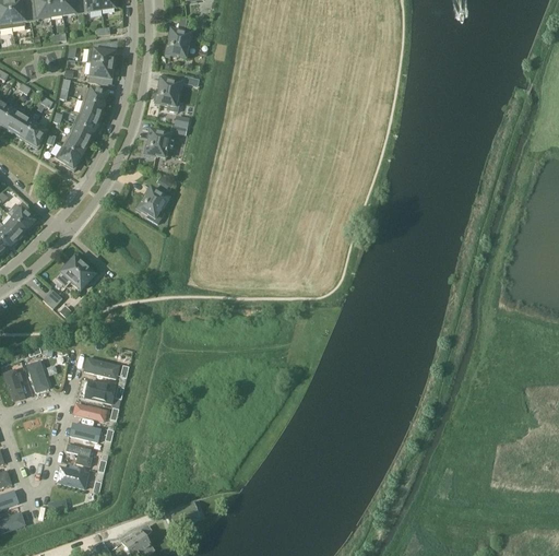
[(12,22),(12,26),(25,25),(25,21),(32,21),(28,4),(23,6),(22,0),(9,1),(12,22)]
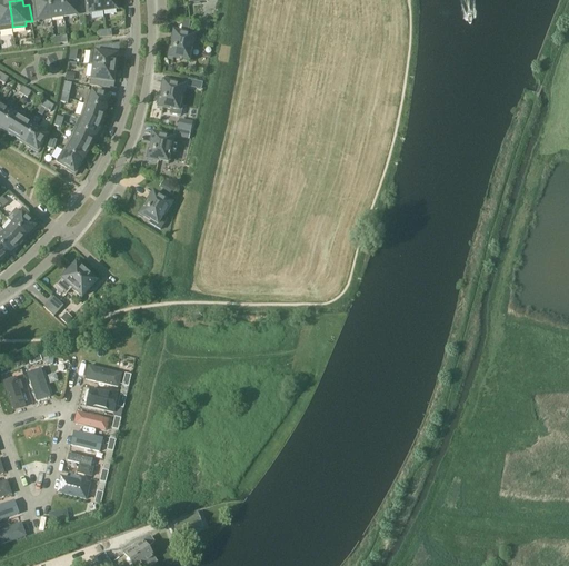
[(39,18),(51,17),(49,0),(36,0),(37,5),(29,5),(32,21),(39,20),(39,18)]
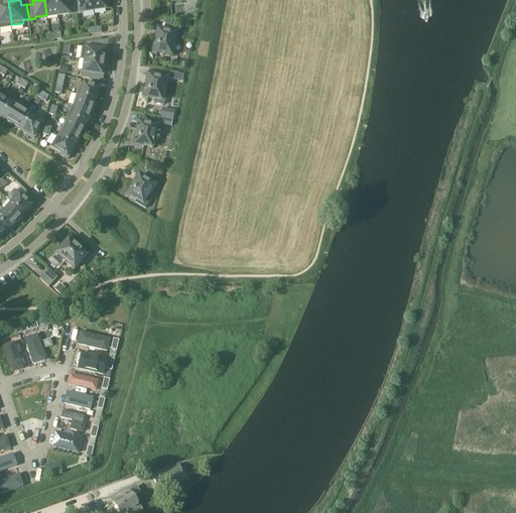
[(44,0),(46,15),(57,13),(55,0),(44,0)]
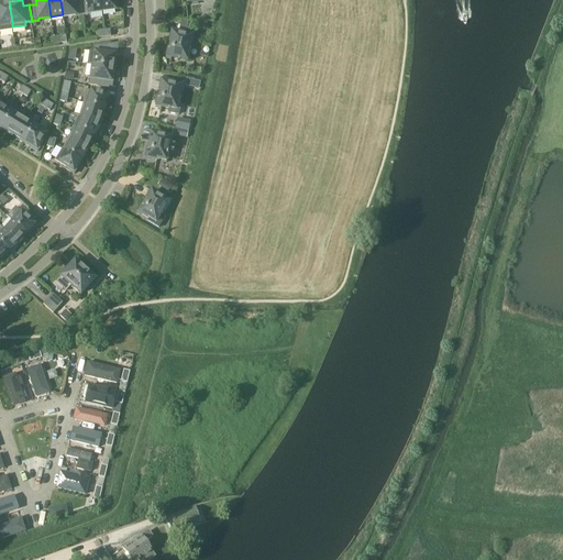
[(76,14),(83,13),(80,0),(61,0),(63,14),(76,13),(76,14)]
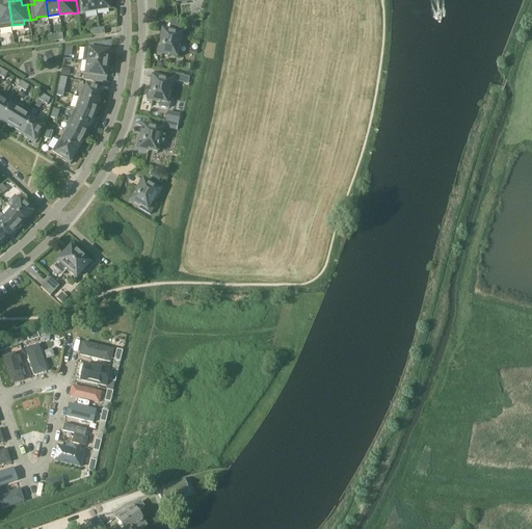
[(85,10),(97,8),(96,0),(76,0),(78,12),(85,11),(85,10)]
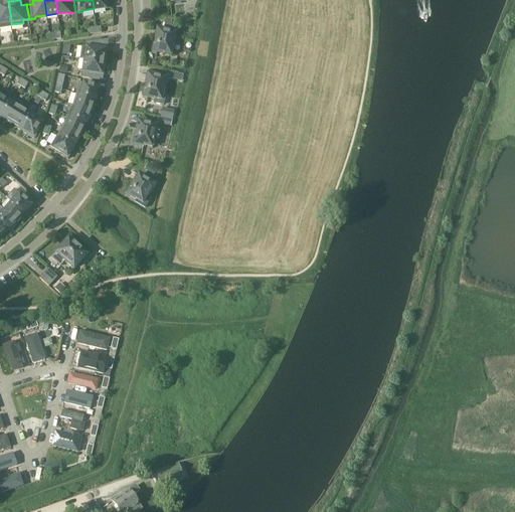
[(93,0),(94,8),(106,6),(105,0),(93,0)]
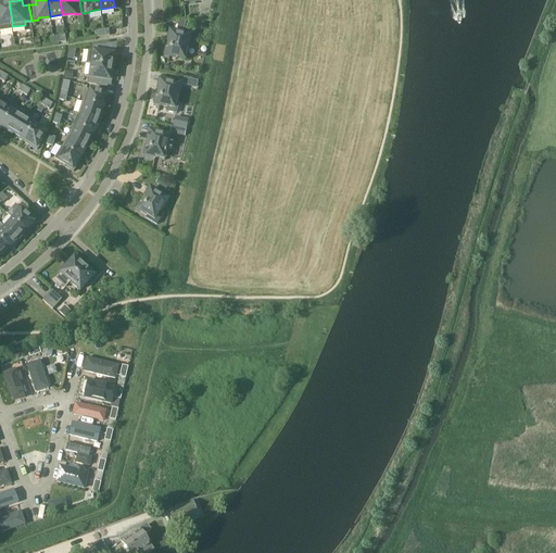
[(0,28),(12,26),(12,22),(9,1),(0,2),(0,28)]
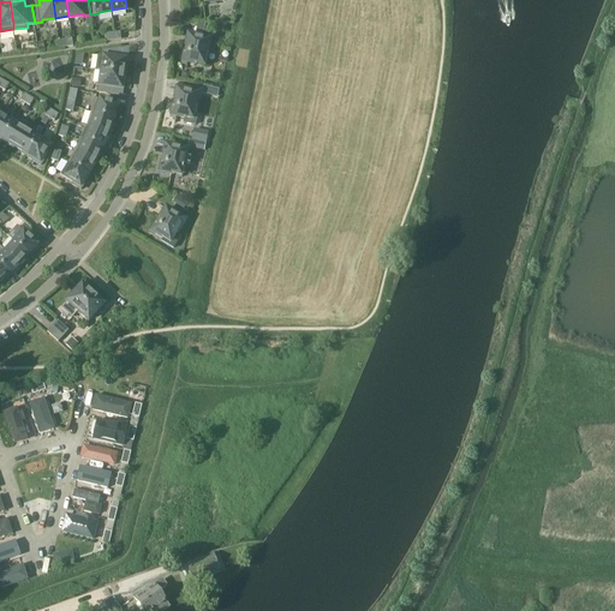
[(204,30),(206,19),(198,19),(196,29),(204,30)]
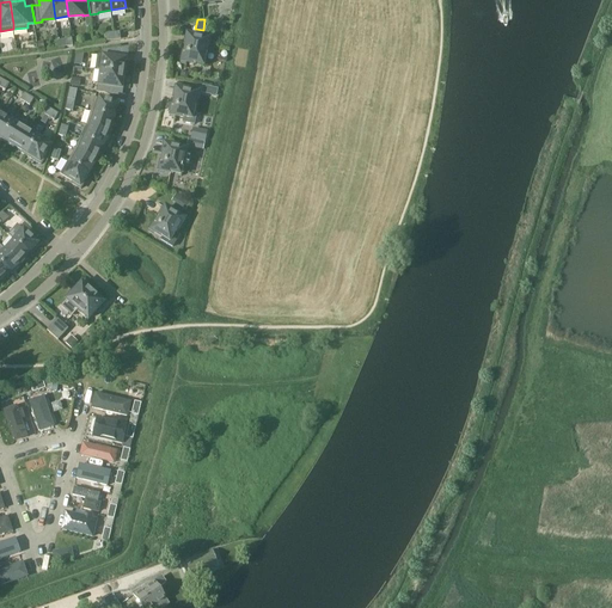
[(106,38),(121,37),(120,29),(105,31),(106,38)]
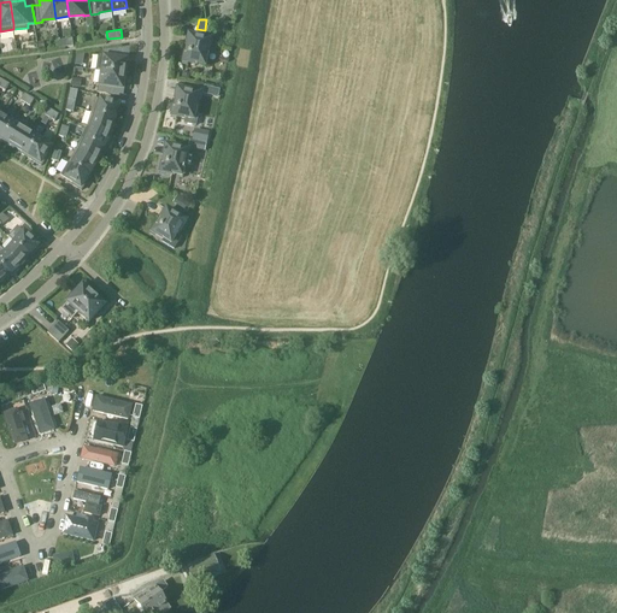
[(205,63),(210,37),(189,33),(183,59),(205,63)]
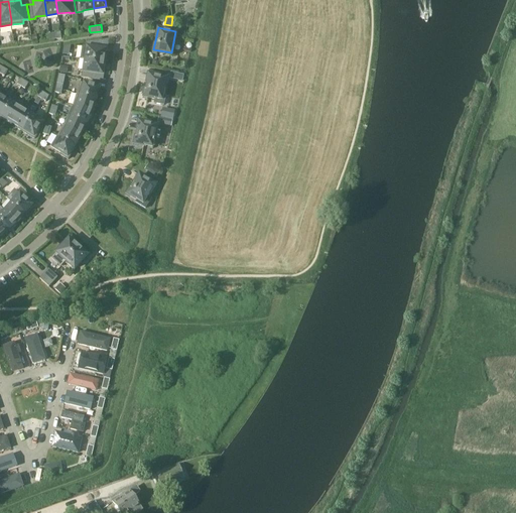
[(81,56),(104,59),(106,48),(100,47),(101,38),(87,40),(86,45),(83,44),(82,56),(81,56)]
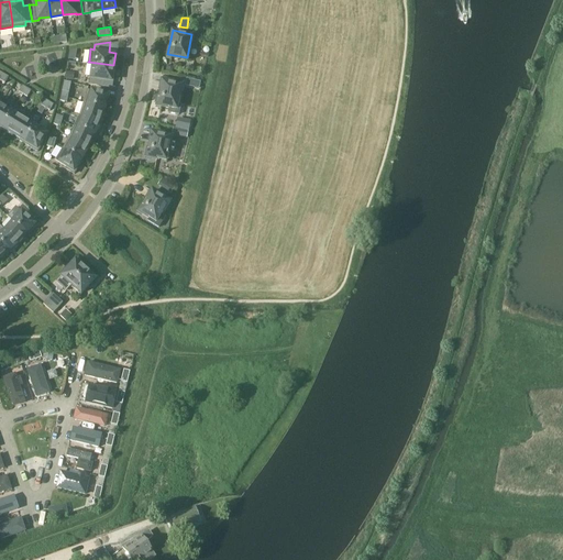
[(89,75),(88,83),(105,85),(106,77),(111,78),(113,65),(88,62),(89,62),(87,61),(85,69),(91,70),(91,75),(89,75)]
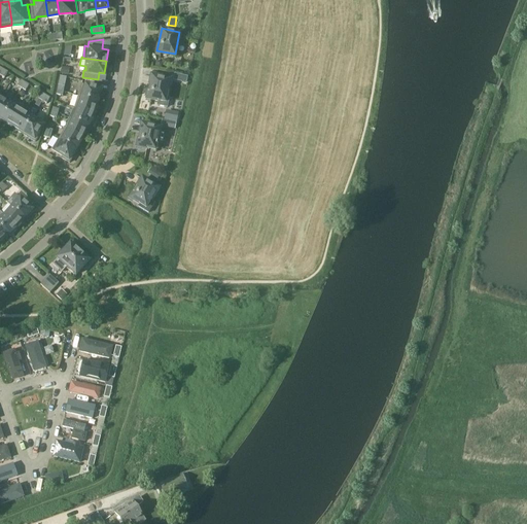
[(58,83),(57,88),(64,89),(66,75),(60,74),(58,83)]
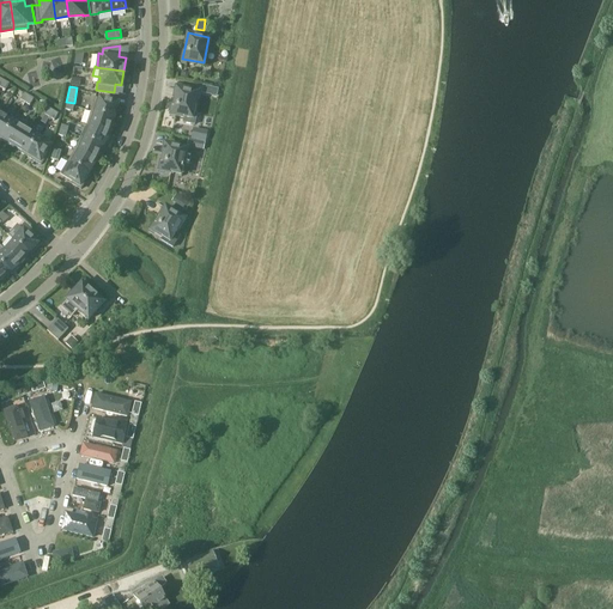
[(193,116),(198,90),(176,86),(171,111),(193,116)]
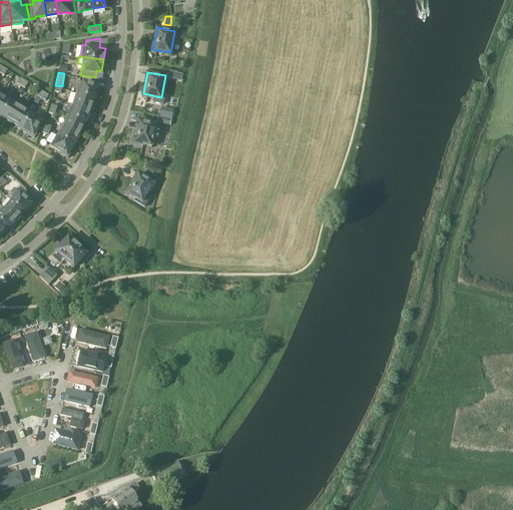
[(79,79),(76,91),(94,97),(98,85),(79,79)]
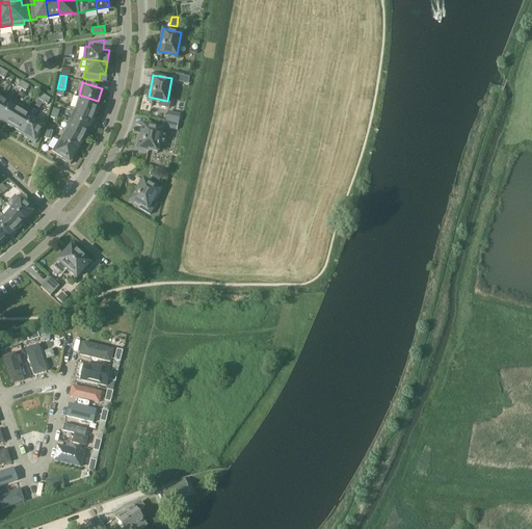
[(2,95),(0,98),(0,116),(2,118),(11,105),(14,101),(2,95)]
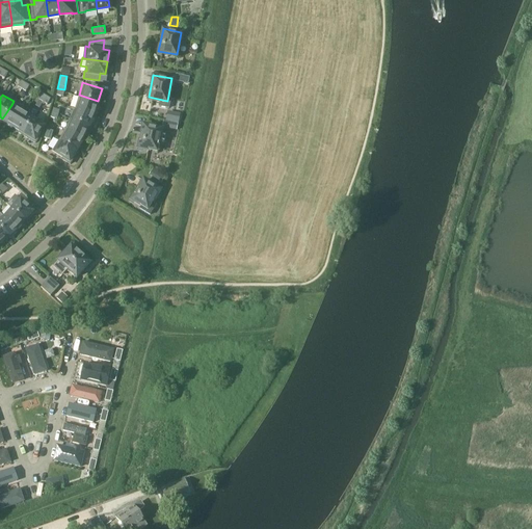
[(98,101),(79,95),(75,107),(78,108),(79,108),(95,112),(98,101)]
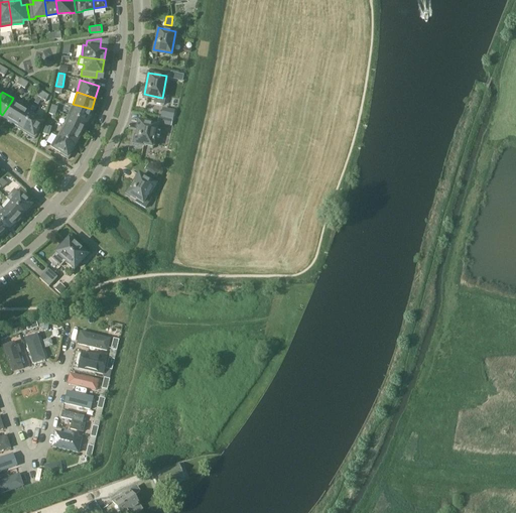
[(11,102),(2,115),(13,121),(21,108),(20,107),(11,102)]
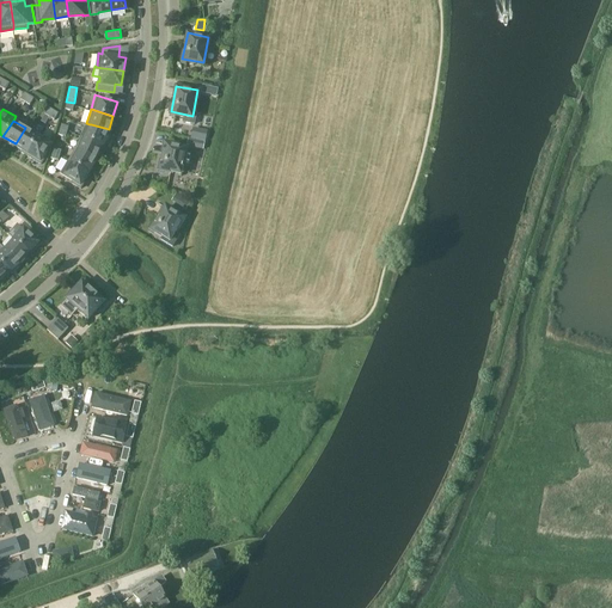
[(25,128),(16,143),(28,151),(37,135),(41,131),(26,123),(24,127),(25,128)]
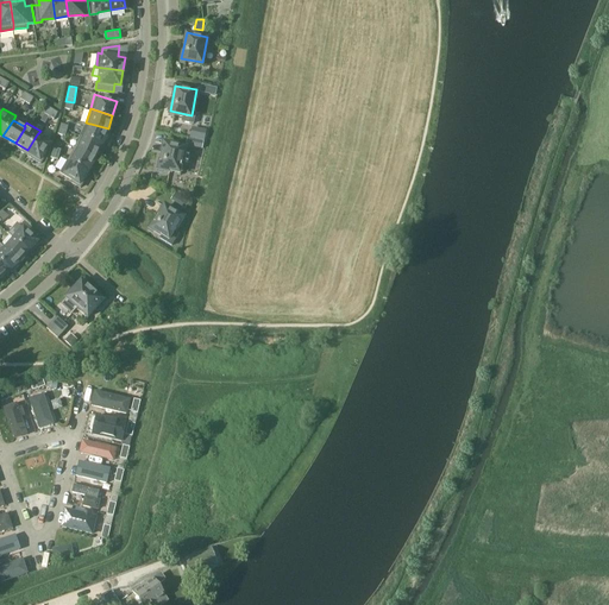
[(85,136),(101,143),(108,128),(90,124),(89,124),(86,123),(81,133),(85,134),(85,136)]
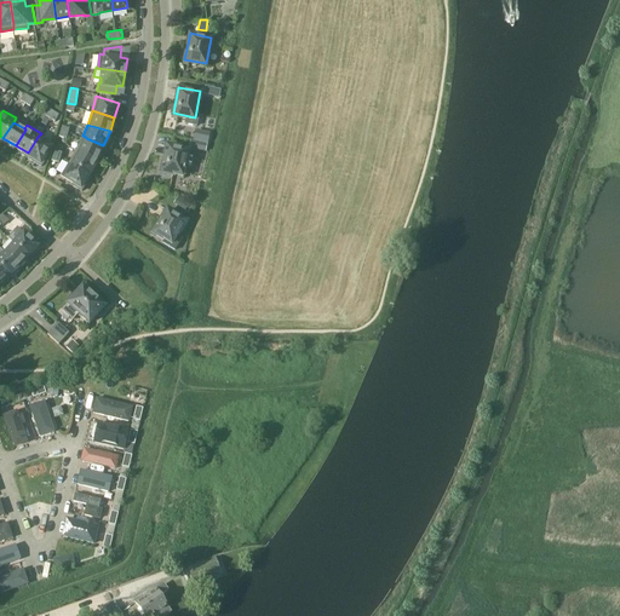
[(86,138),(86,137),(82,136),(76,148),(97,160),(103,145),(86,138)]
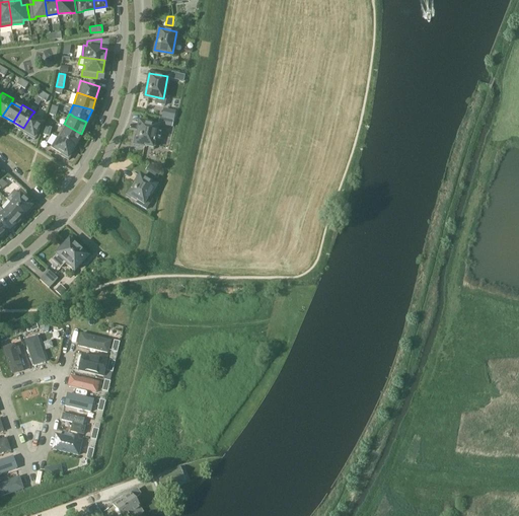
[(31,115),(23,128),(27,131),(26,133),(34,137),(40,130),(38,129),(43,122),(31,115)]
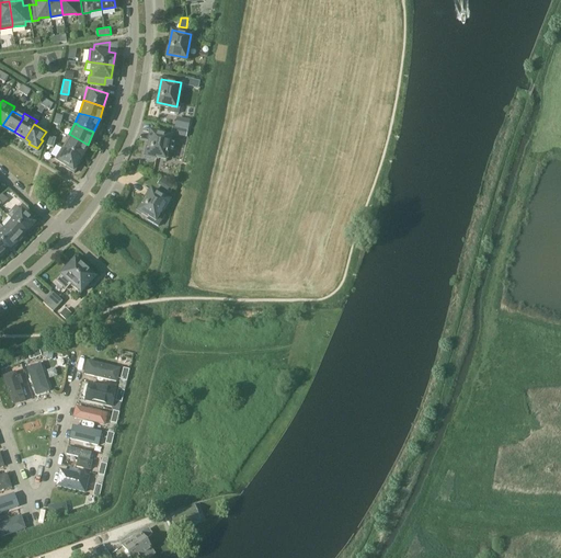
[(165,158),(170,134),(151,129),(146,154),(165,158)]
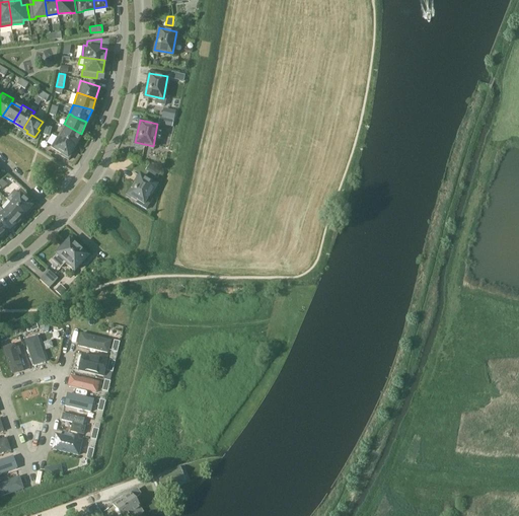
[(61,136),(74,145),(81,134),(64,124),(58,134),(61,136)]
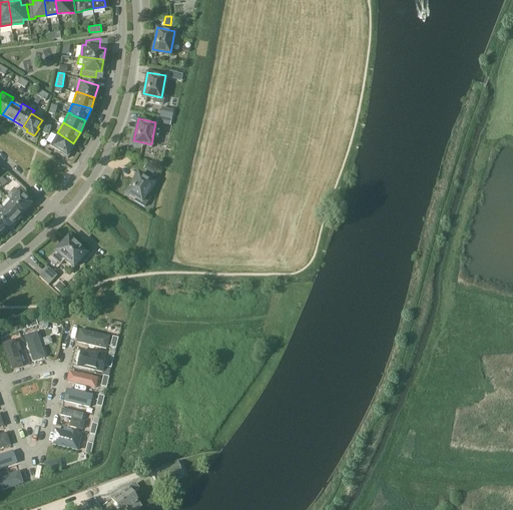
[(71,147),(73,143),(60,134),(57,132),(50,143),(61,150),(60,151),(67,156),(72,148),(71,147)]
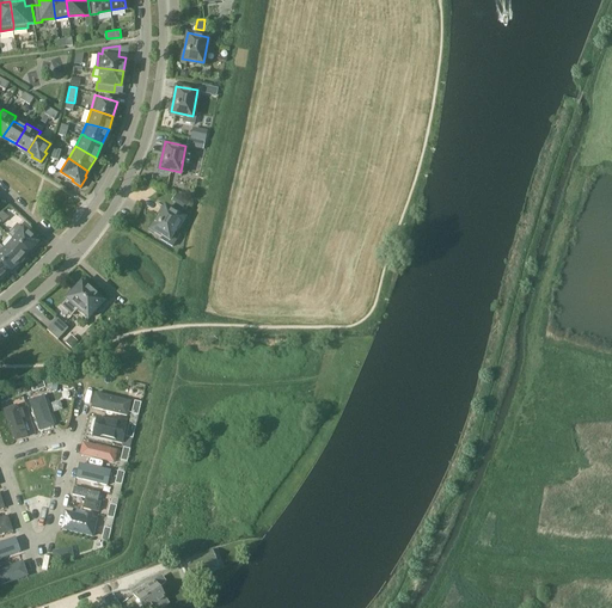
[(171,198),(177,202),(182,194),(176,190),(171,198)]
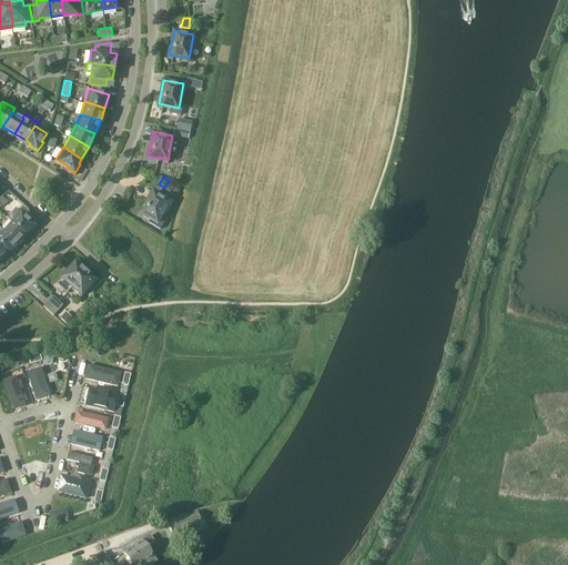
[(161,217),(171,201),(153,190),(141,211),(151,218),(150,220),(160,226),(164,220),(161,217)]
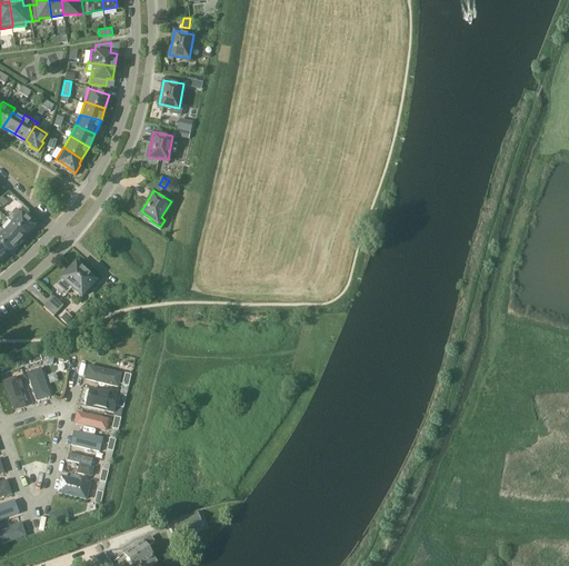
[(7,216),(13,221),(26,234),(30,229),(32,230),(38,224),(30,217),(29,219),(16,207),(8,216),(7,216)]
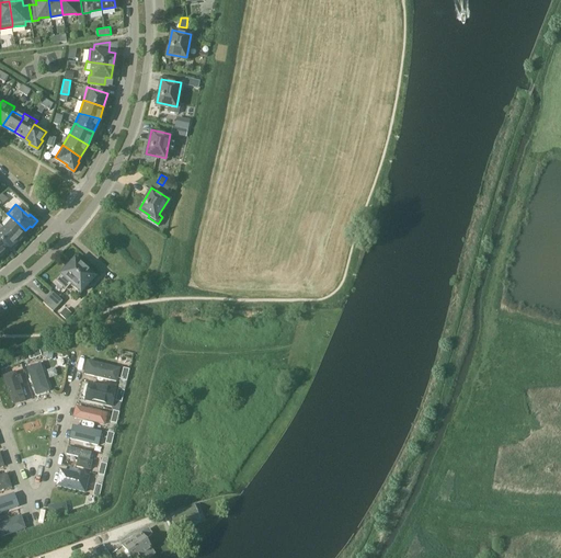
[(13,218),(6,227),(18,239),(25,230),(13,218)]
